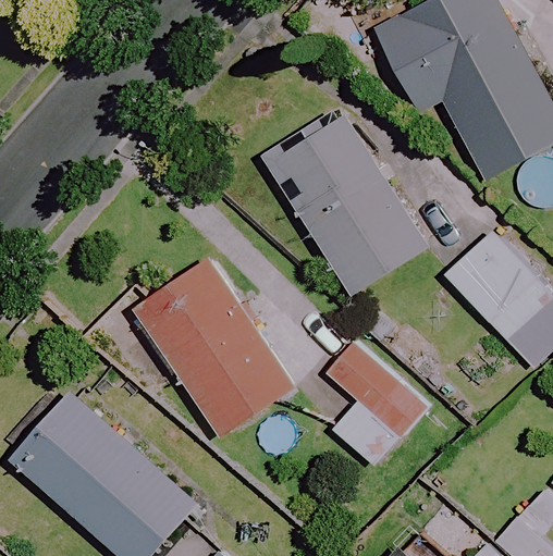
[(552,141),(552,110),(492,0),(422,0),(372,28),(418,112),(440,100),(483,181),(552,141)]
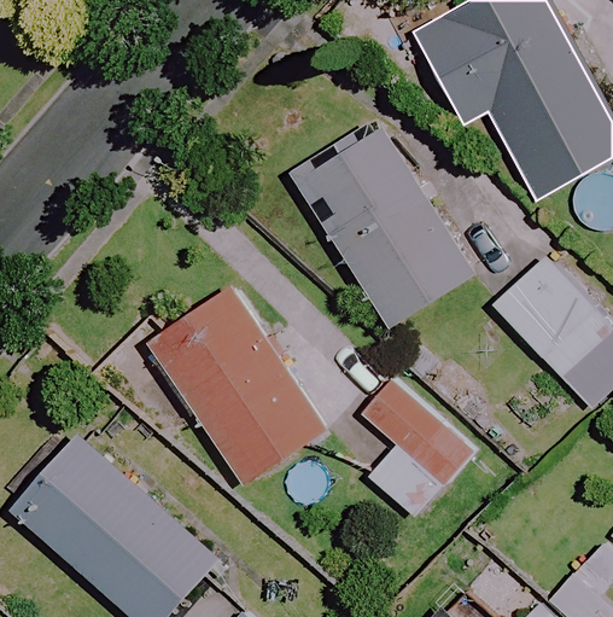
[(474,272),(375,123),(291,179),(389,329),(474,272)]
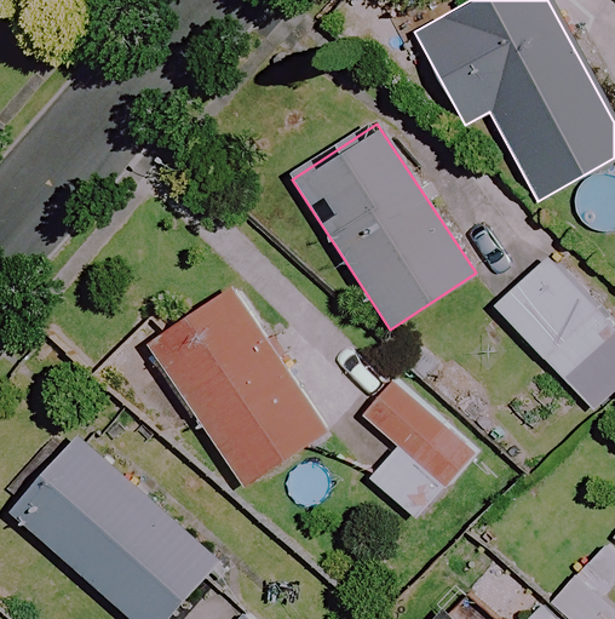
[(614,340),(614,333),(547,257),(493,305),(564,387),(614,340)]
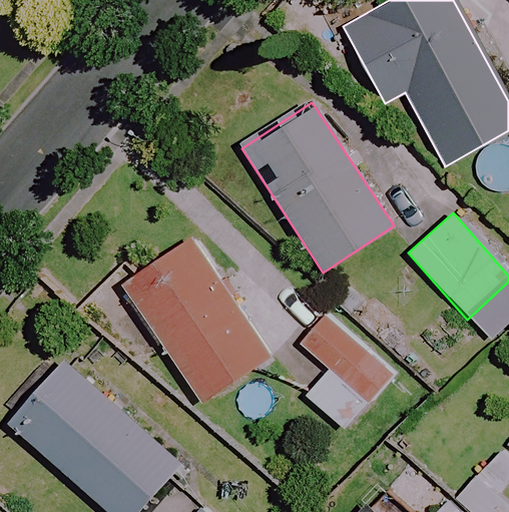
[(272,355),(190,236),(120,285),(201,403),(272,355)]
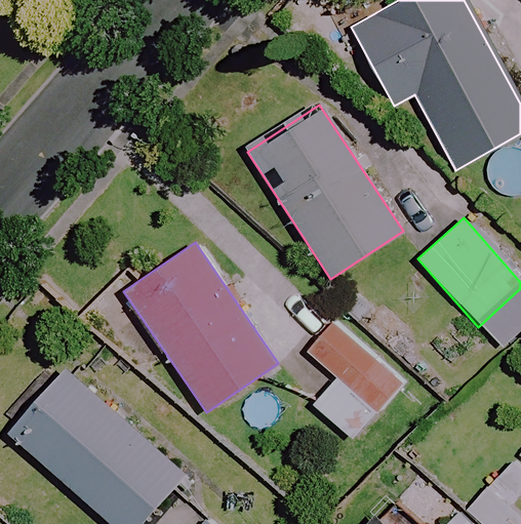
[(399,385),(333,321),(305,350),(335,379),(312,404),(348,439),(399,385)]
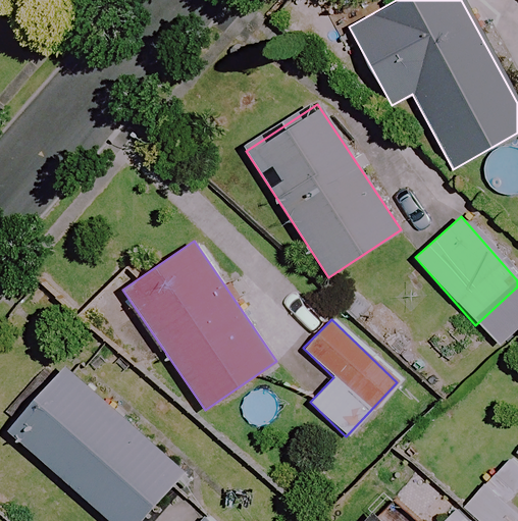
[(140,520),(183,474),(65,369),(52,383),(39,371),(0,414),(0,422),(110,520),(140,520)]
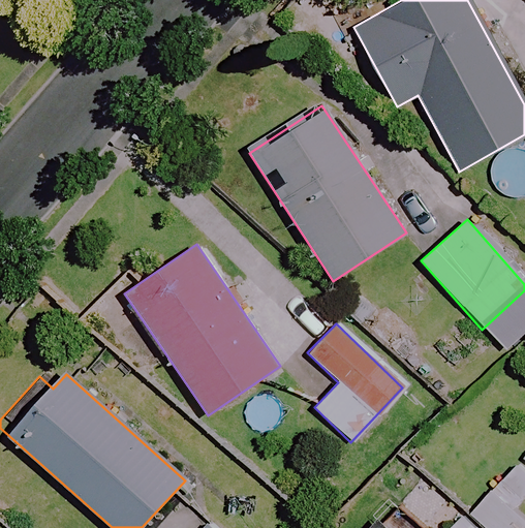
[(524,527),(524,518),(512,505),(524,490),(524,440),(462,509),(482,527),(524,527)]
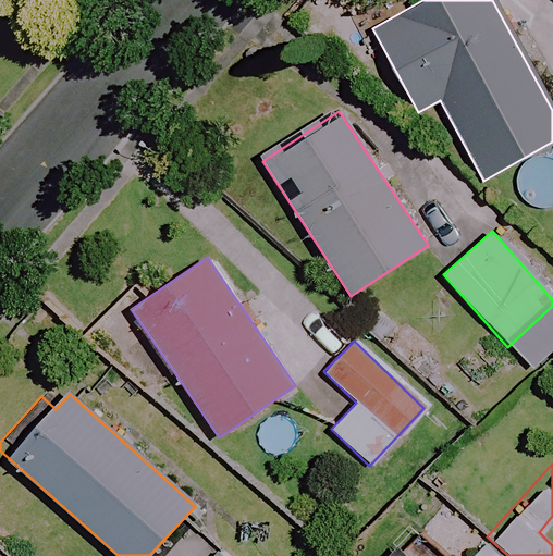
[(492,555),(480,544),(468,555),(492,555)]
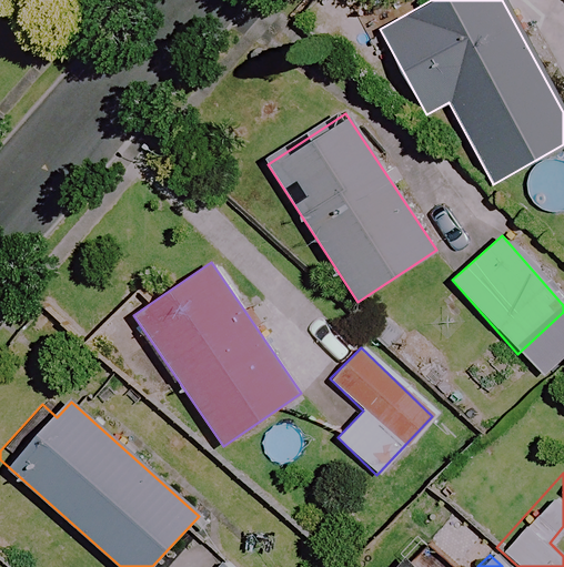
All buildings are outlined.
